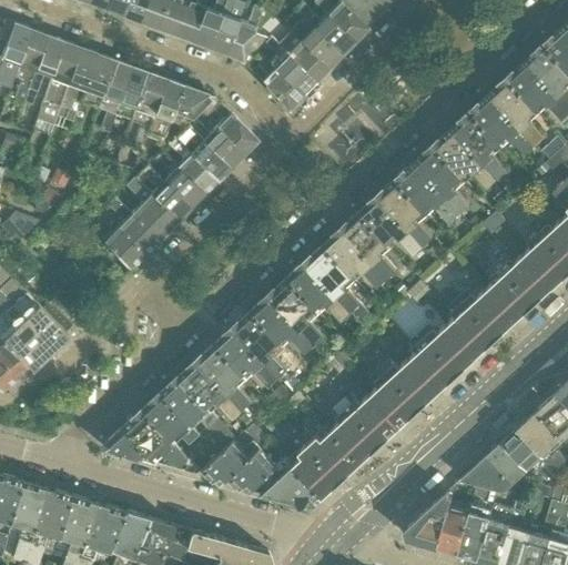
[(90,0),(88,4),(104,10),(108,0),(90,0)]
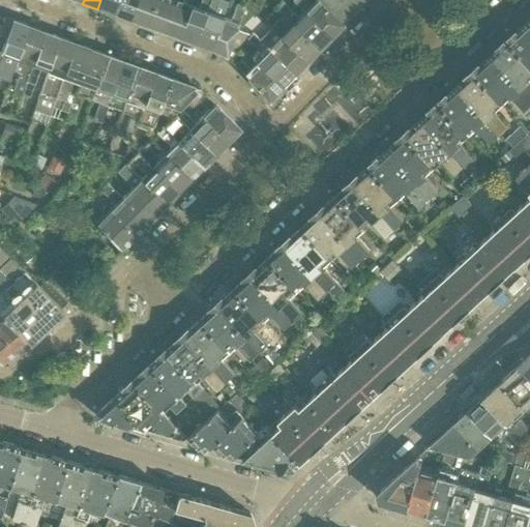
[(100,0),(97,9),(114,16),(119,0),(100,0)]
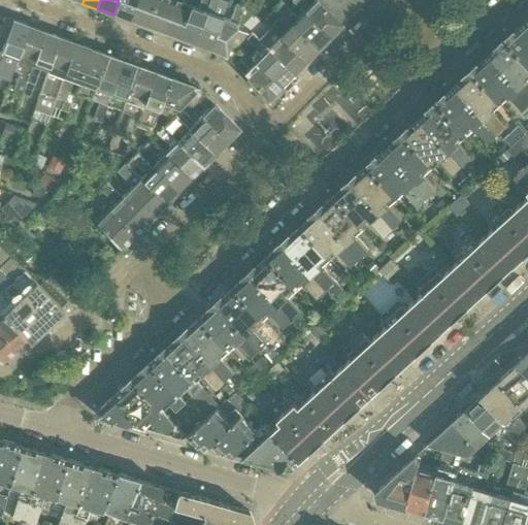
[(119,0),(113,15),(130,22),(137,0),(119,0)]
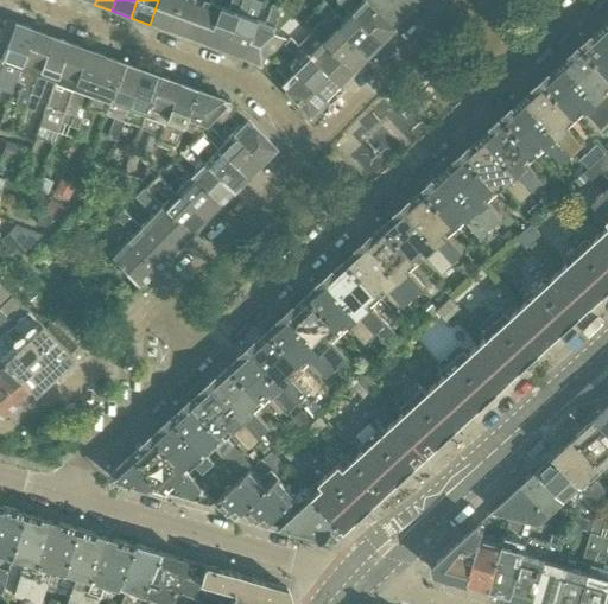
[(166,32),(178,0),(158,0),(150,25),(166,32)]
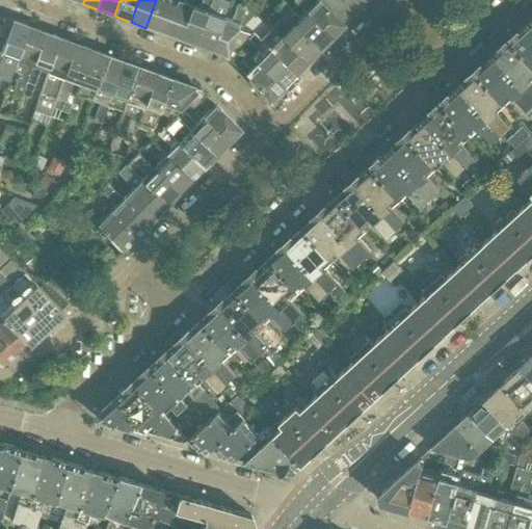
[(156,0),(145,28),(162,33),(175,1),(175,0),(156,0)]
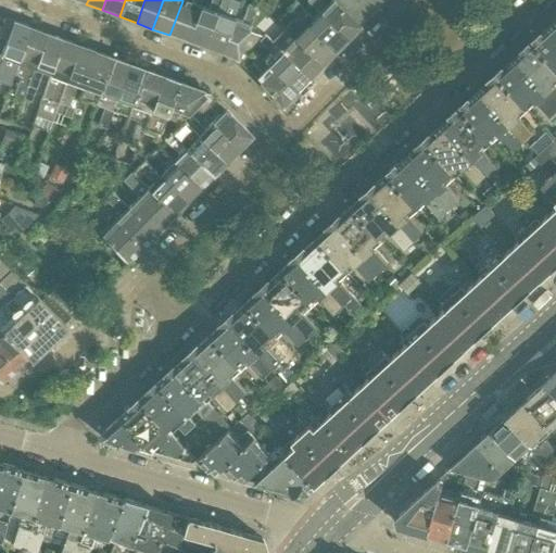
[(169,35),(186,41),(200,8),(189,3),(190,0),(182,0),(182,1),(169,35)]
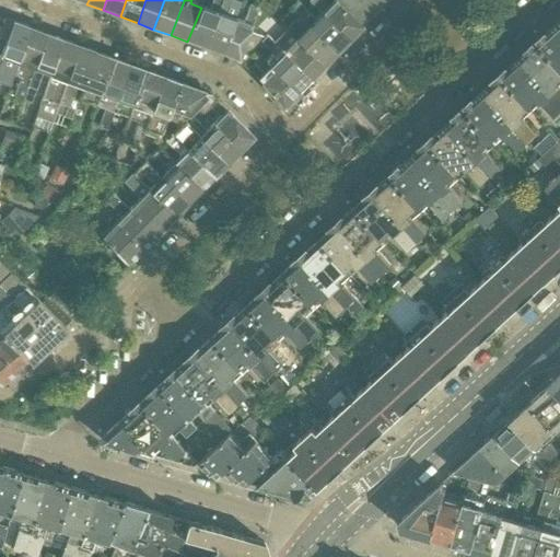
[(187,42),(205,48),(222,0),(213,0),(210,11),(201,8),(187,42)]
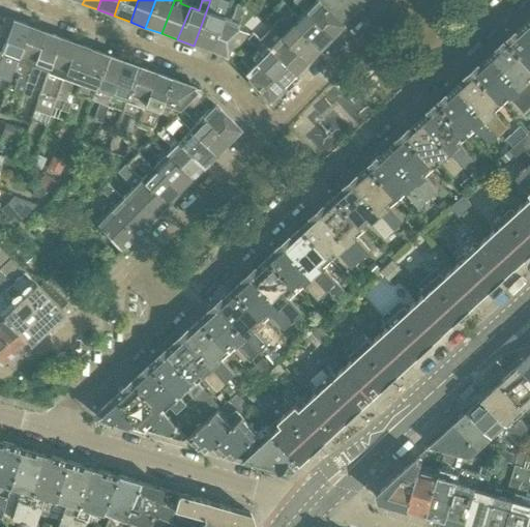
[(210,0),(194,46),(208,51),(222,19),(228,5),(213,0),(210,0)]
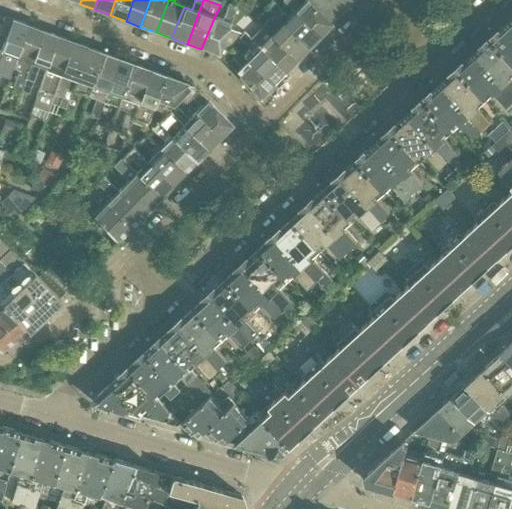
[(285,0),(283,3),(294,13),(319,38),(330,27),(355,3),(349,0),(306,0),(298,9),(289,0),(285,0)]
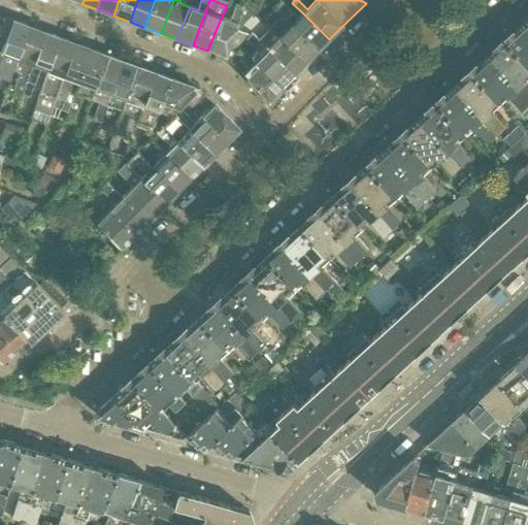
[(281,5),(275,10),(318,51),(329,39),(303,13),(296,21),(281,5)]
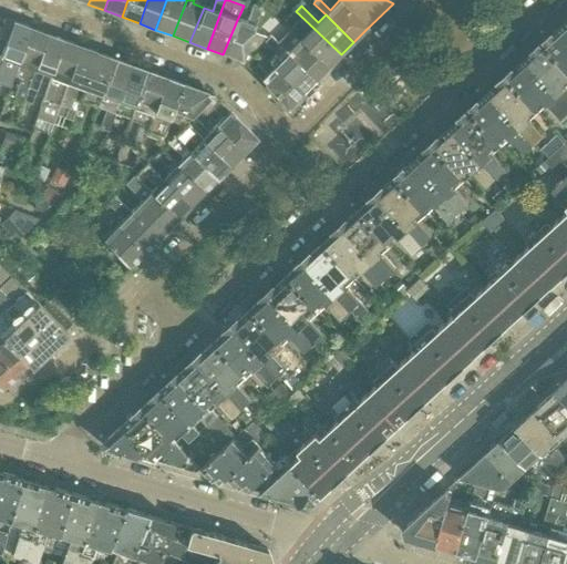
[(237,20),(223,54),(237,60),(241,63),(253,34),(260,10),(253,8),(247,23),(237,20)]
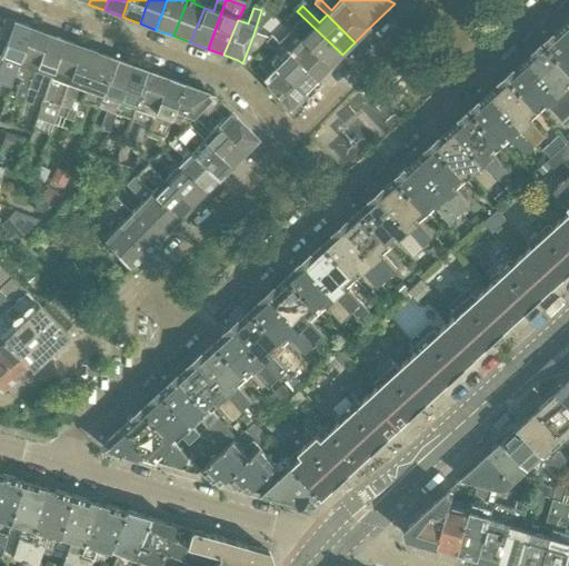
[(289,32),(290,33),(291,32),(329,68),(342,55),(297,11),(296,13),(301,19),(289,32)]
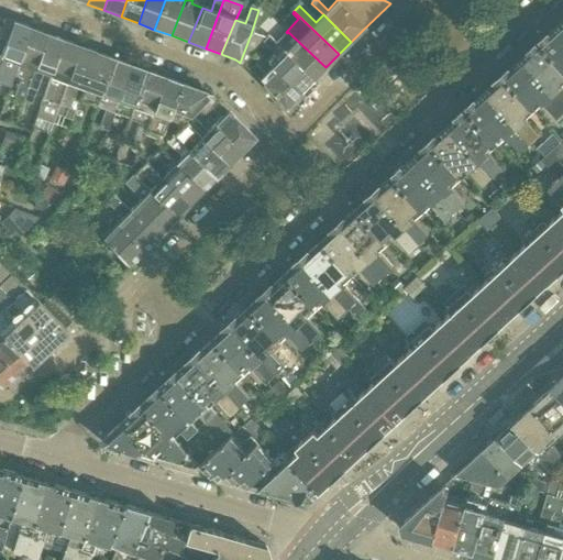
[(0,40),(7,43),(12,24),(3,22),(1,30),(0,29),(0,40)]
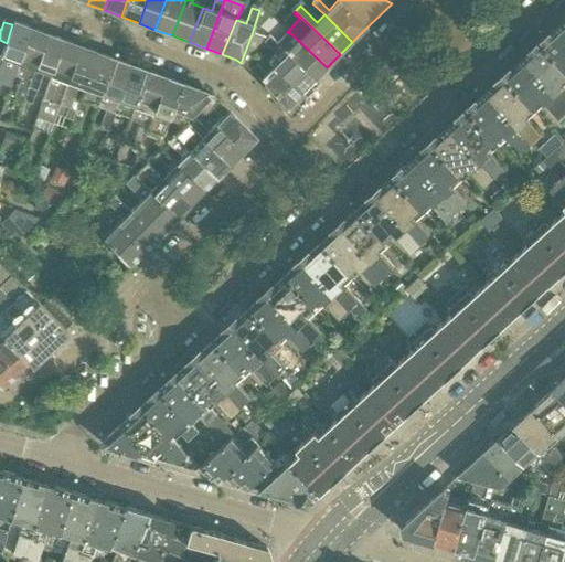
[(6,49),(3,59),(0,69),(0,86),(3,75),(12,78),(29,30),(12,24),(7,43),(6,49)]
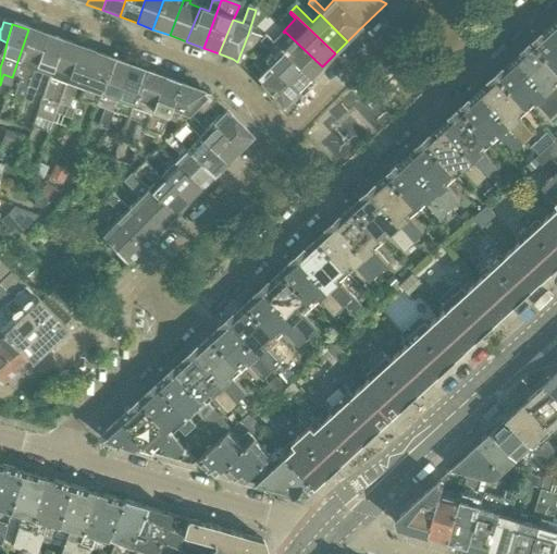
[(556,35),(551,28),(533,45),(556,71),(556,35)]
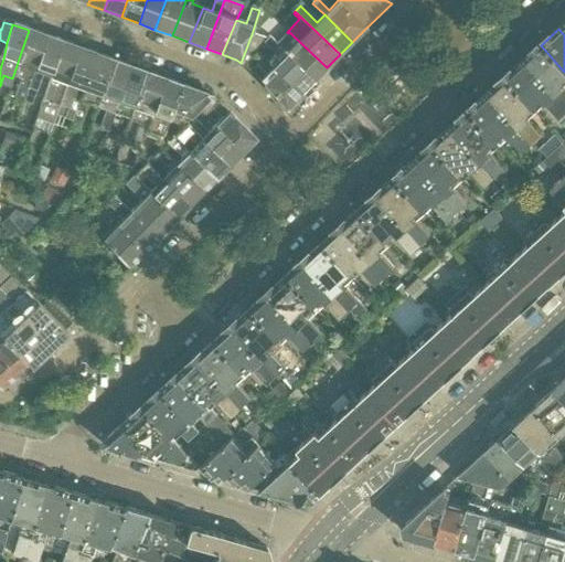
[(21,107),(23,104),(45,36),(29,30),(12,78),(12,80),(20,82),(12,104),(21,107)]
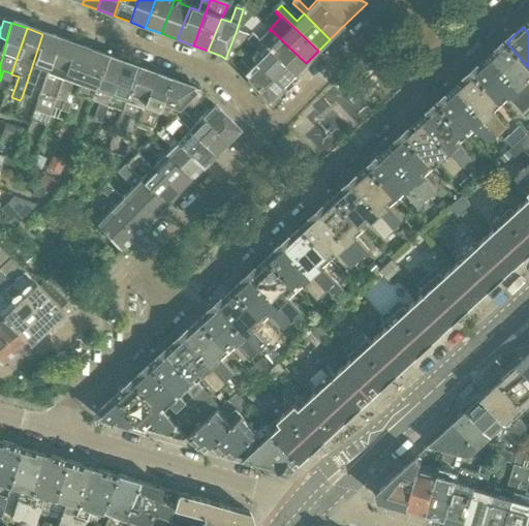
[(253,33),(251,36),(292,78),(306,63),(271,30),(270,31),(260,40),(253,33)]
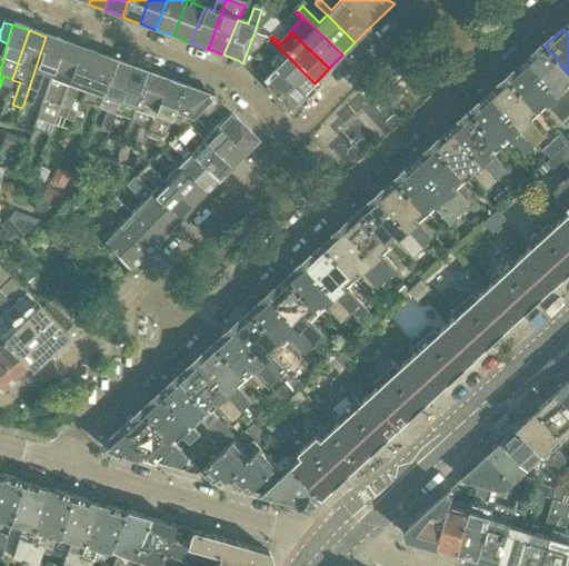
[(253,35),(242,63),(243,65),(265,45),(269,40),(253,35)]
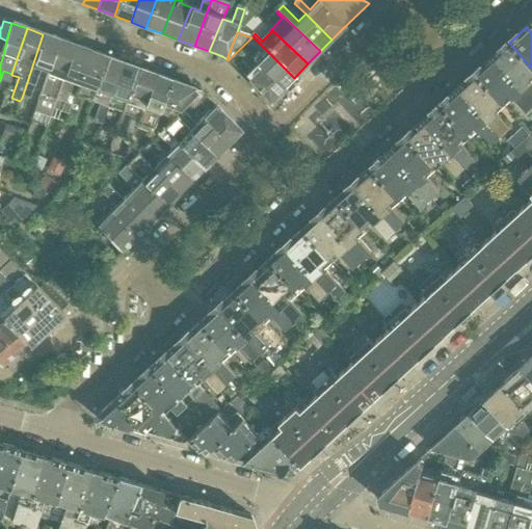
[(40,71),(47,74),(58,41),(43,34),(22,98),(29,101),(33,88),(34,88),(40,74),(38,74),(40,71)]
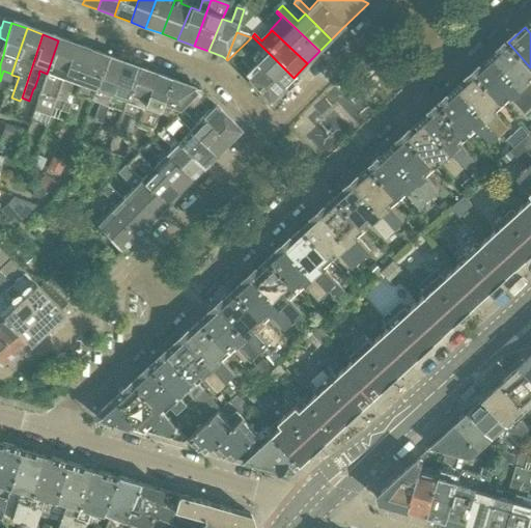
[(262,57),(255,64),(282,89),(294,78),(252,36),(251,37),(247,42),(262,57)]
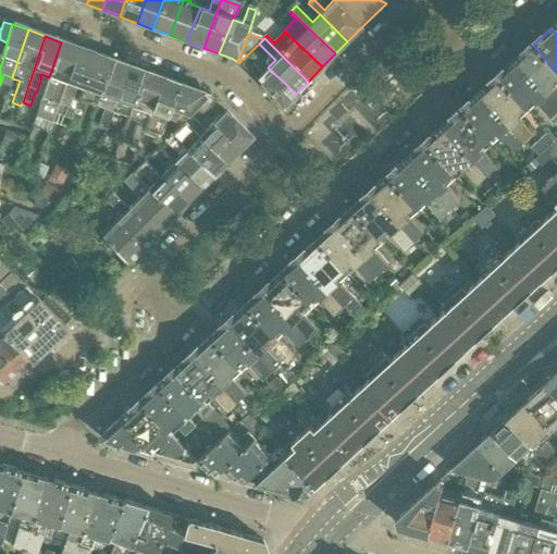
[(51,125),(54,114),(77,48),(61,42),(49,77),(38,108),(38,109),(35,119),(51,125)]
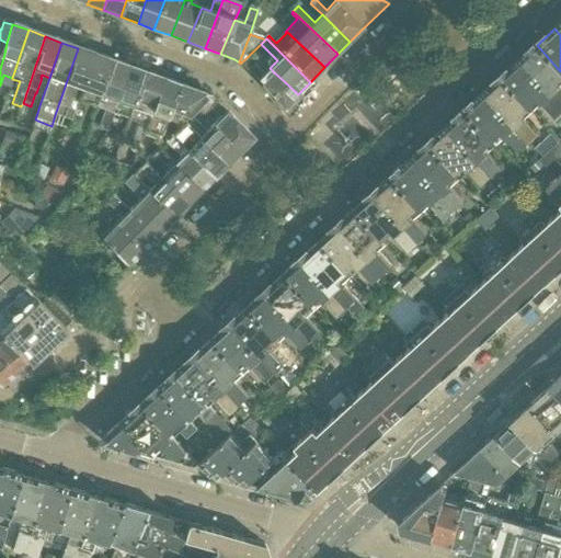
[(560,88),(557,83),(560,78),(560,71),(537,45),(518,61),(560,109),(560,88)]
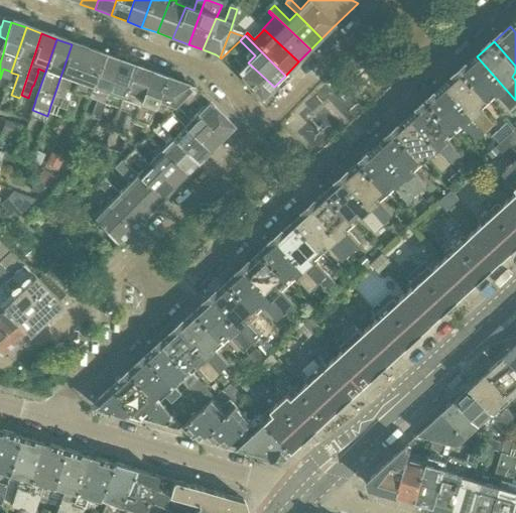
[(50,106),(65,112),(87,50),(72,44),(50,106)]
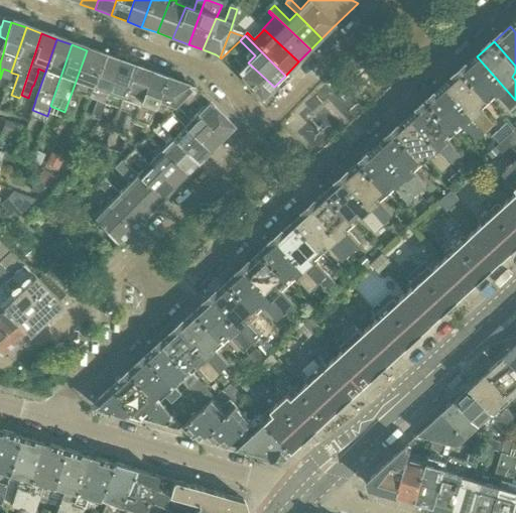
[(79,97),(87,100),(103,55),(87,50),(65,112),(73,114),(79,97)]
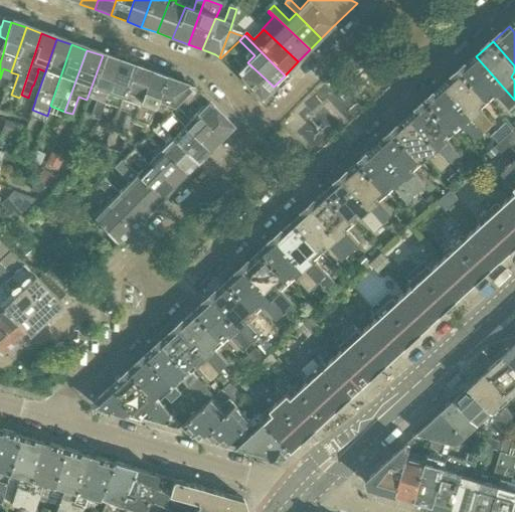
[(90,120),(97,122),(118,61),(103,55),(87,100),(96,103),(90,120)]
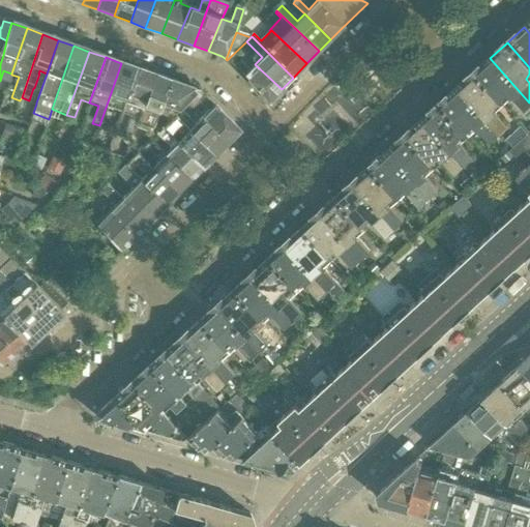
[(524,114),(529,108),(529,103),(490,58),(472,74),(499,103),(507,95),(524,114)]
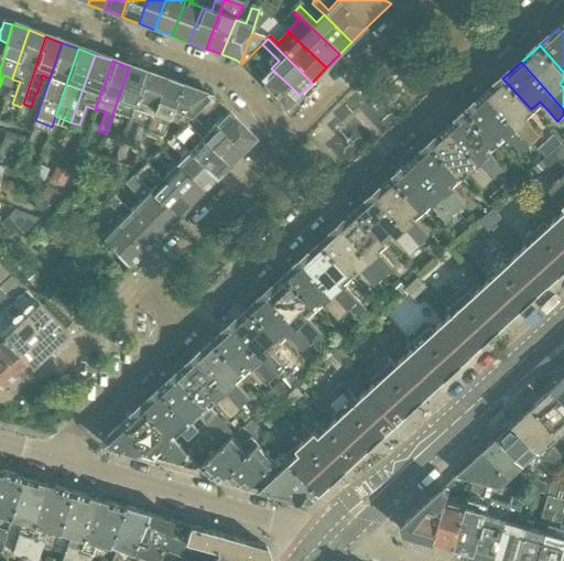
[(300,95),(271,68),(266,63),(259,71),(256,67),(250,73),(285,109),(300,95)]
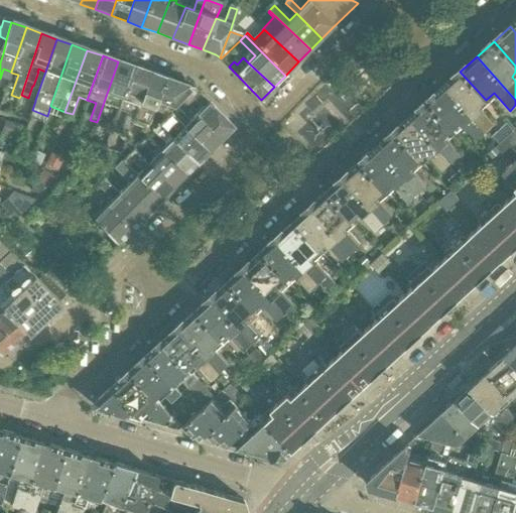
[(110,108),(118,111),(134,68),(118,61),(97,122),(105,125),(110,112),(109,111),(110,108)]
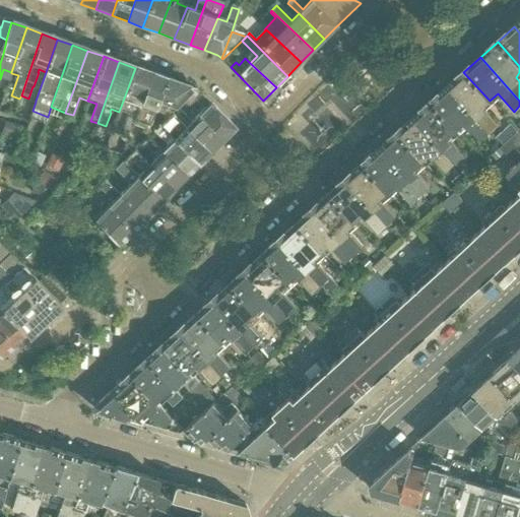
[(129,134),(132,127),(151,74),(135,68),(119,112),(128,116),(122,131),(129,134)]
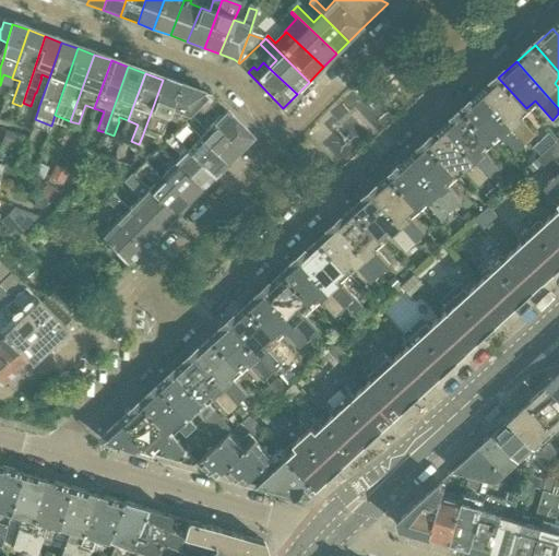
[(519,116),(526,108),(498,78),(480,94),(525,144),(536,135),(519,116)]
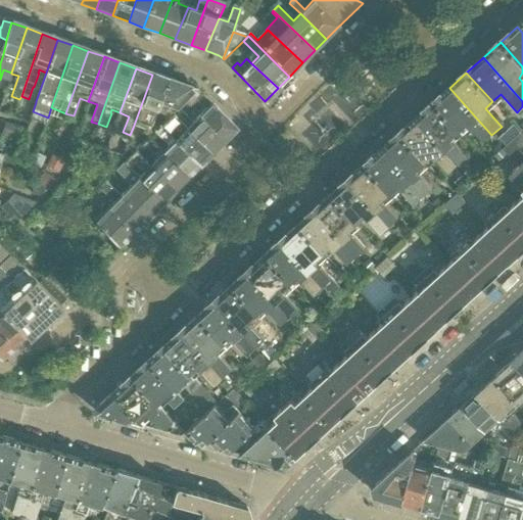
[(147,134),(156,113),(168,80),(152,75),(133,128),(147,134)]
